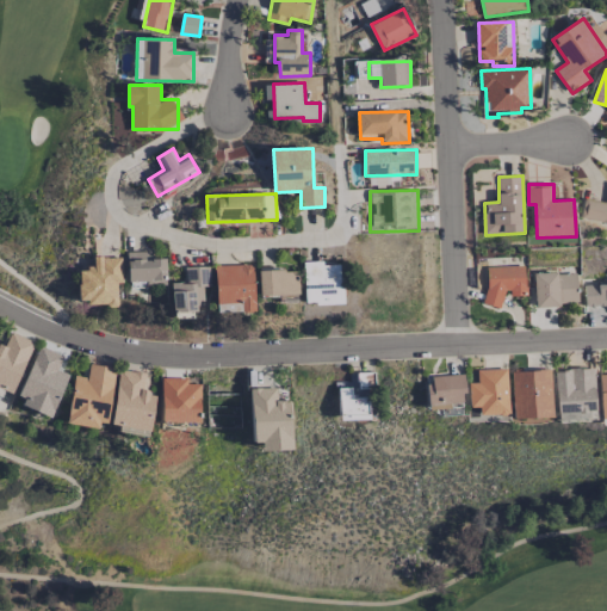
[(606,202),(586,198),(583,220),(606,223),(606,202)]
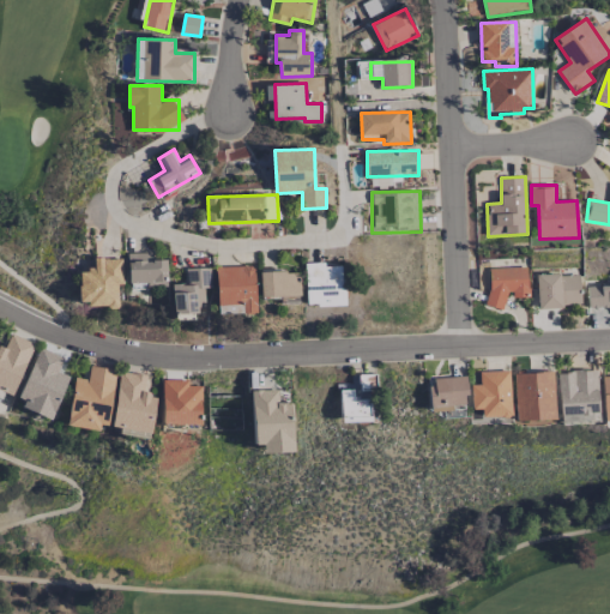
[(130,254),(130,284),(148,283),(149,287),(169,287),(168,260),(155,260),(155,253),(130,254)]
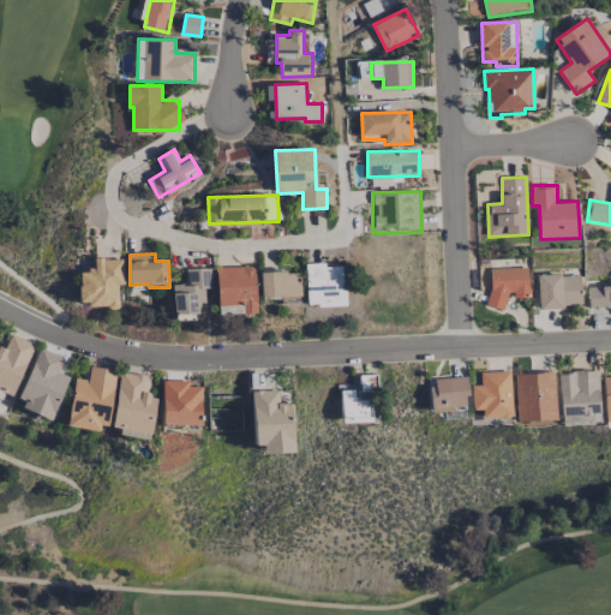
[(119,306),(119,286),(125,285),(124,258),(95,260),(96,270),(81,272),(81,308),(119,306)]
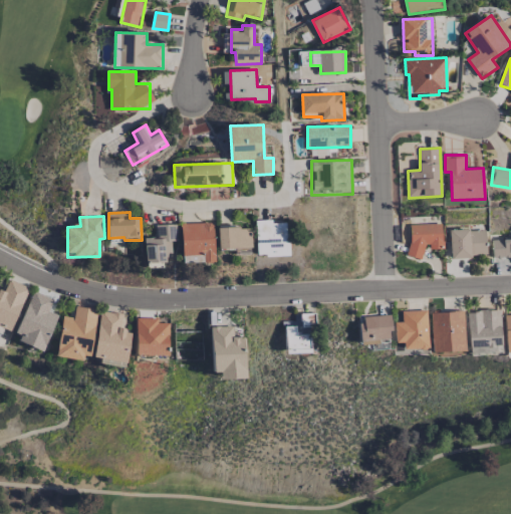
[(257,222),(257,256),(289,256),(287,221),(257,222)]
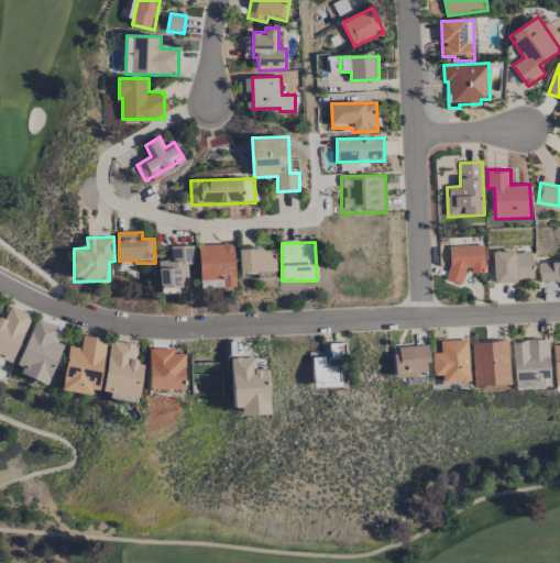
[(237,287),(234,244),(200,245),(201,288),(237,287)]
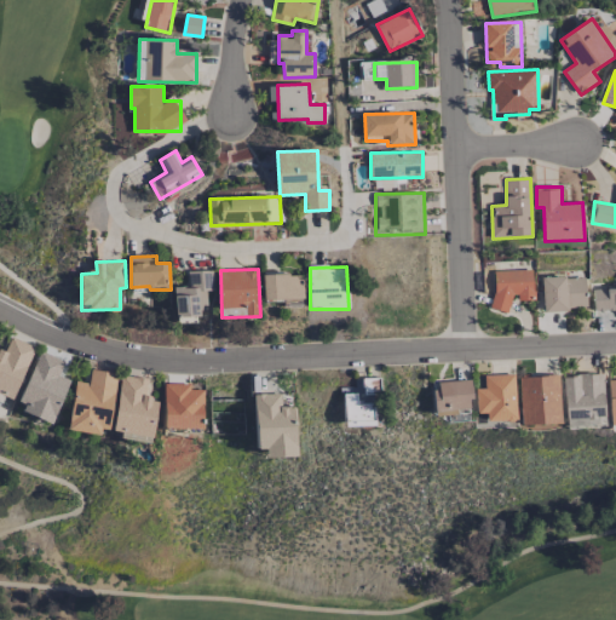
[(495,271),(495,311),(514,310),(514,300),(535,299),(535,270),(495,271)]
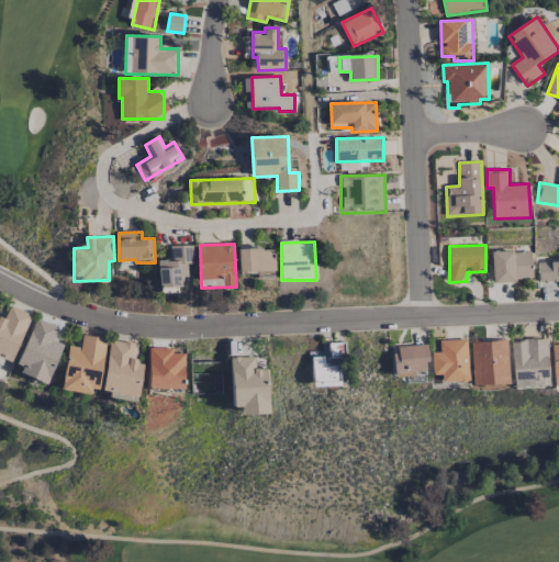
[(189,263),(197,263),(196,246),(172,246),(172,260),(159,260),(160,285),(190,284),(189,263)]
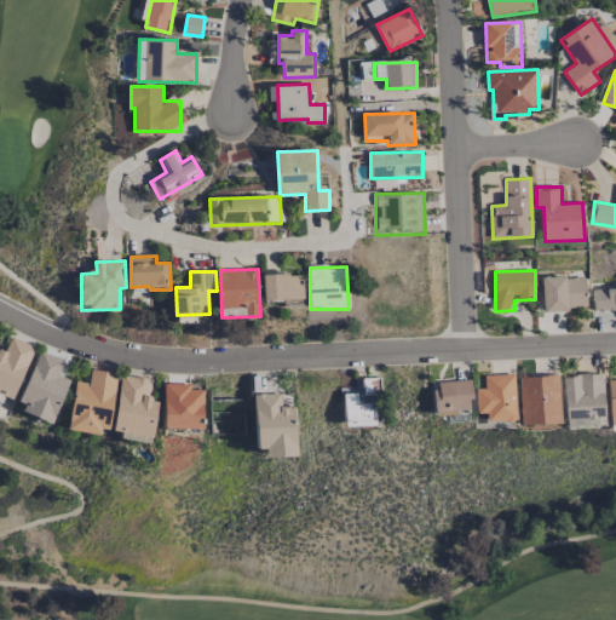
[(304,274),(264,275),(265,300),(305,299),(304,274)]
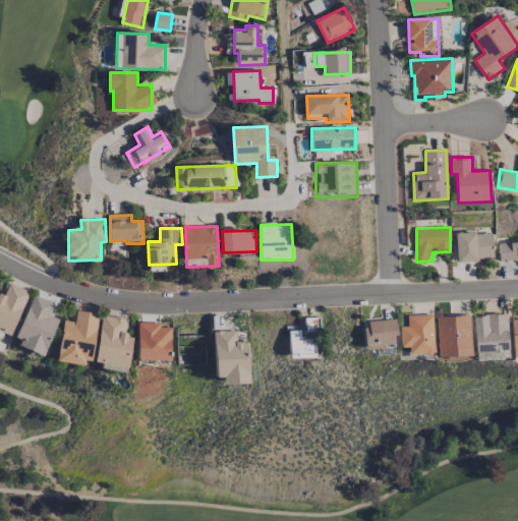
[(495,259),(494,232),(457,233),(458,262),(495,259)]
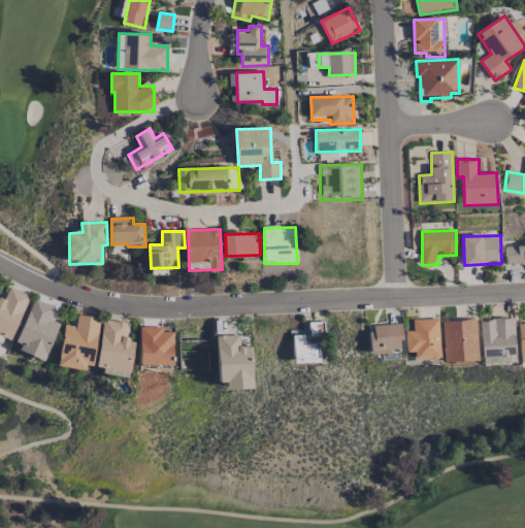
[(507,263),(524,262),(524,243),(506,245),(507,263)]
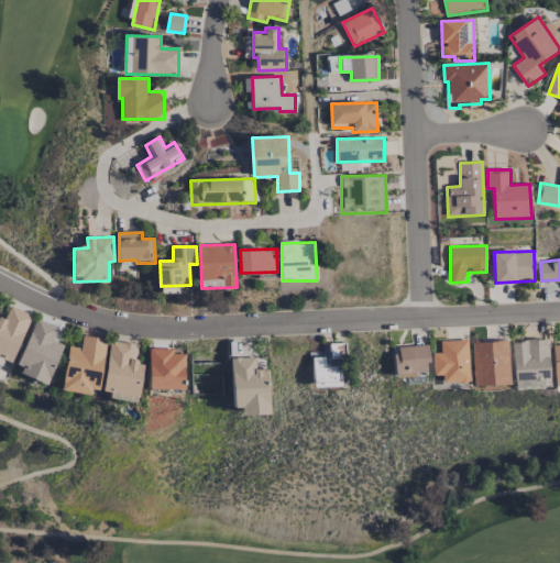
[(33,316),(11,306),(6,319),(0,317),(0,356),(13,363),(33,316)]
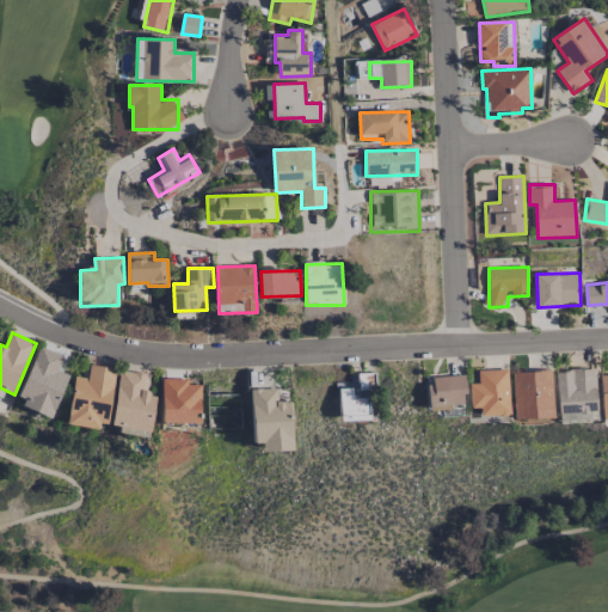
[(66,356),(41,347),(18,404),(54,417),(71,374),(60,371),(66,356)]
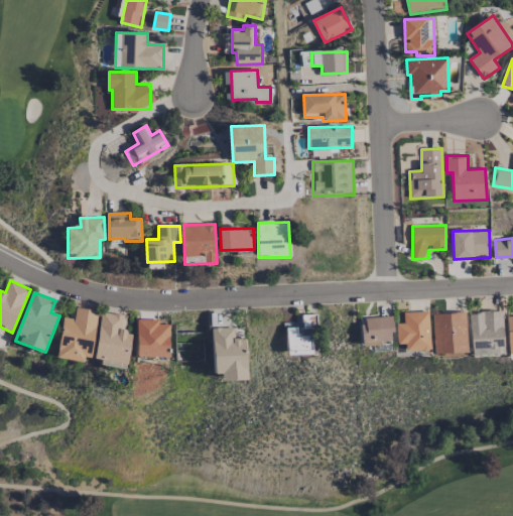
[(92,362),(99,310),(77,307),(76,318),(63,317),(58,357),(92,362)]
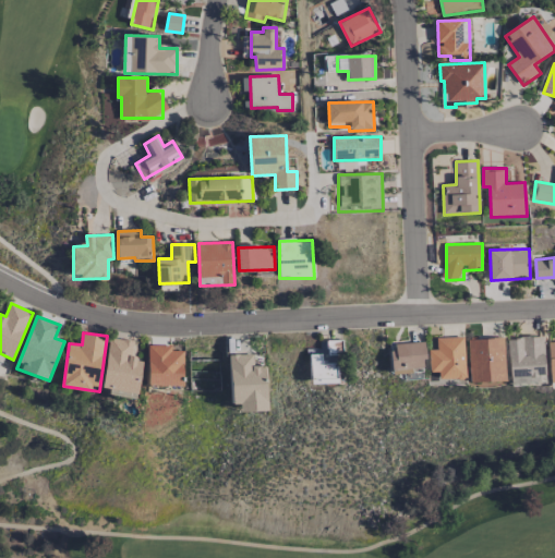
[(438,350),(431,350),(431,372),(439,372),(441,379),(467,378),(465,337),(437,338),(438,350)]
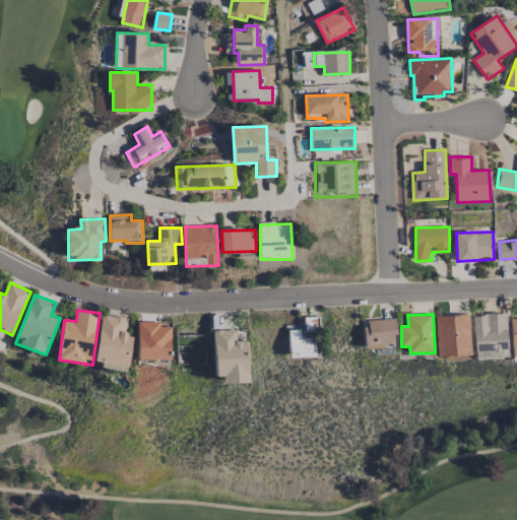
[(508,314),(475,315),(477,359),(510,358),(508,314)]
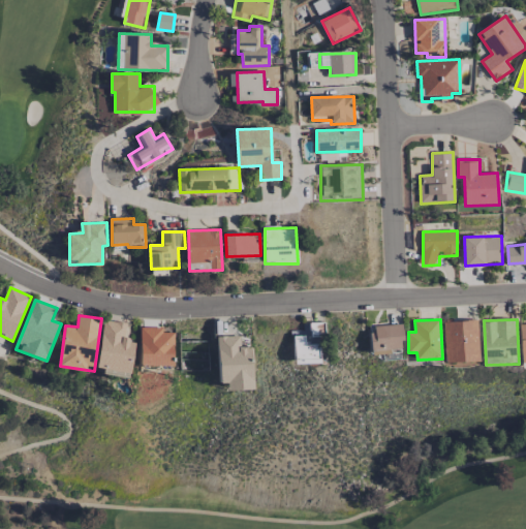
[(98,373),(131,377),(136,341),(126,339),(128,323),(104,320),(98,373)]
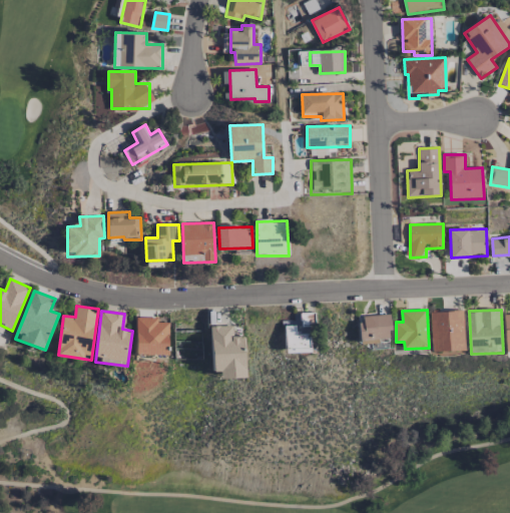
[(433,352),(466,351),(465,311),(432,312),(433,352)]
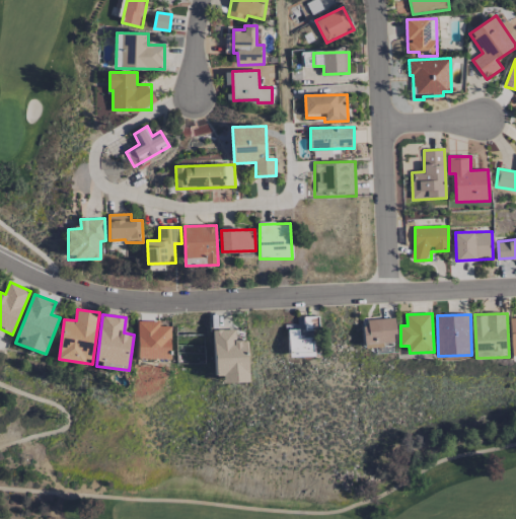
[(316,317),(300,317),(300,324),(290,325),(290,358),(317,357),(316,317)]
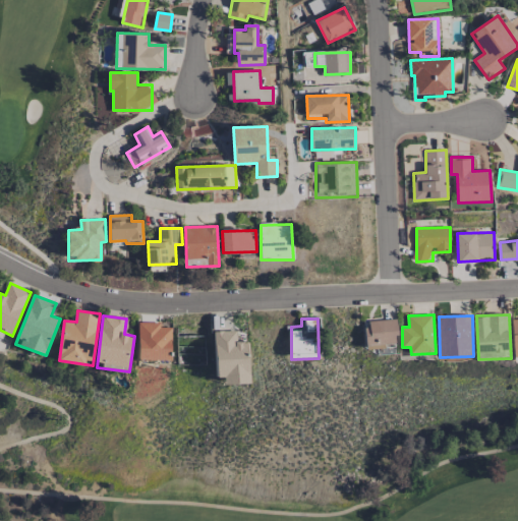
[(366,321),(367,345),(398,344),(397,320),(366,321)]
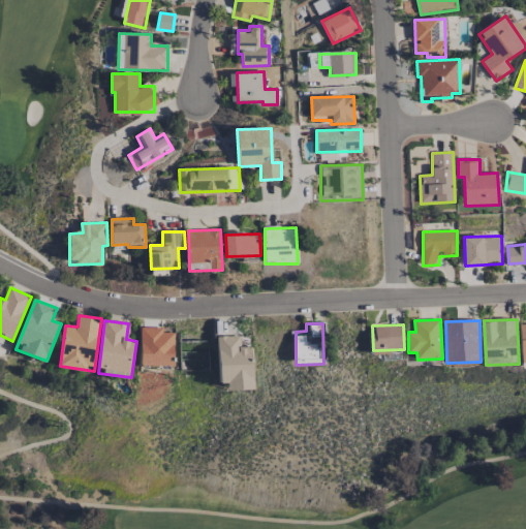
[(175,333),(164,333),(164,329),(142,328),(141,366),(174,367),(175,333)]
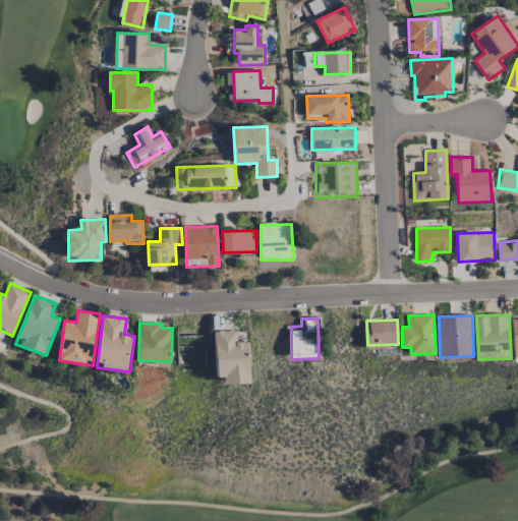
[(249,384),(248,341),(237,341),(237,331),(215,332),(217,378),(224,378),(224,385),(249,384)]
